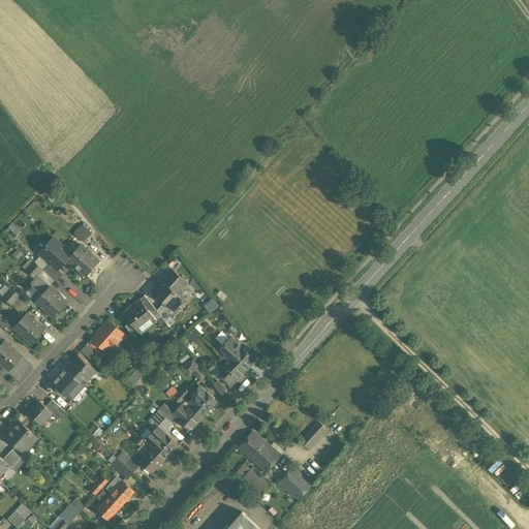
[(3,231),(13,239),(20,229),(9,222),(3,231)]
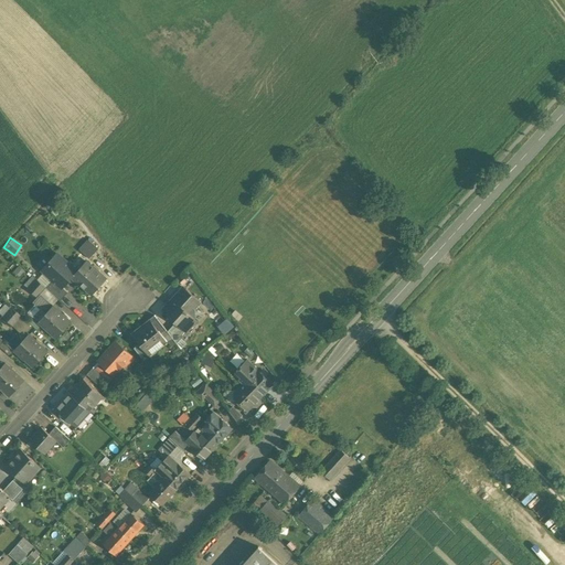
[(89,240),(80,249),(89,258),(99,248),(89,240)]
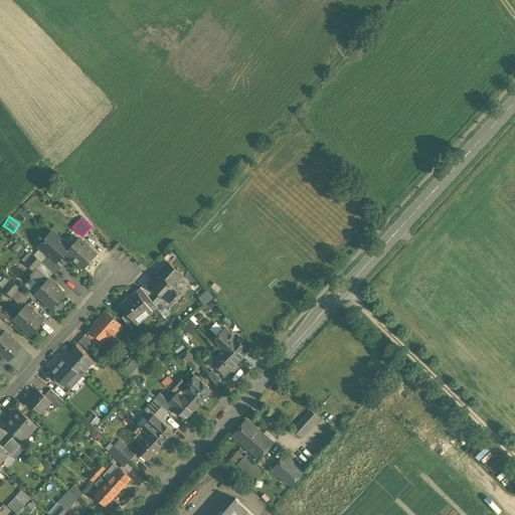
[(70,247),(53,231),(39,246),(48,254),(56,262),(57,262),(65,252),(70,247)]
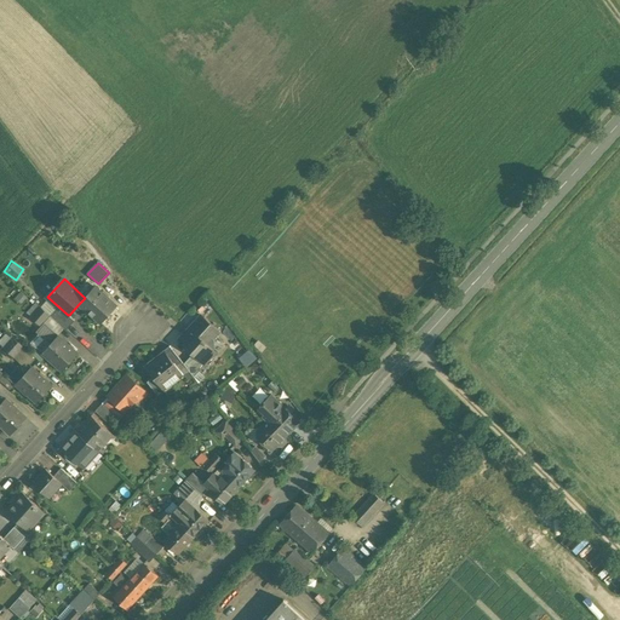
[(118,306),(95,286),(85,298),(79,304),(87,313),(89,311),(102,323),(118,306)]
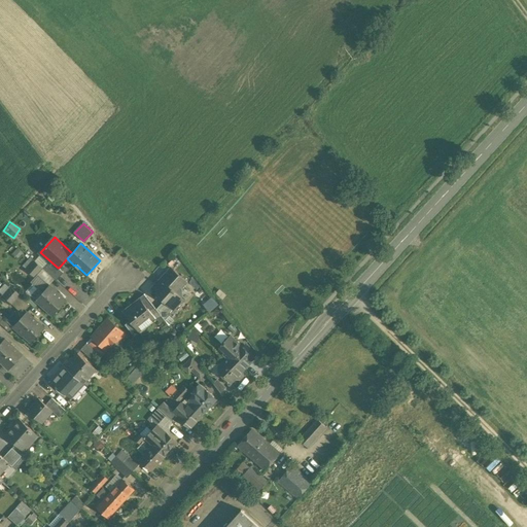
[(19,257),(23,251),(15,248),(12,253),(19,257)]
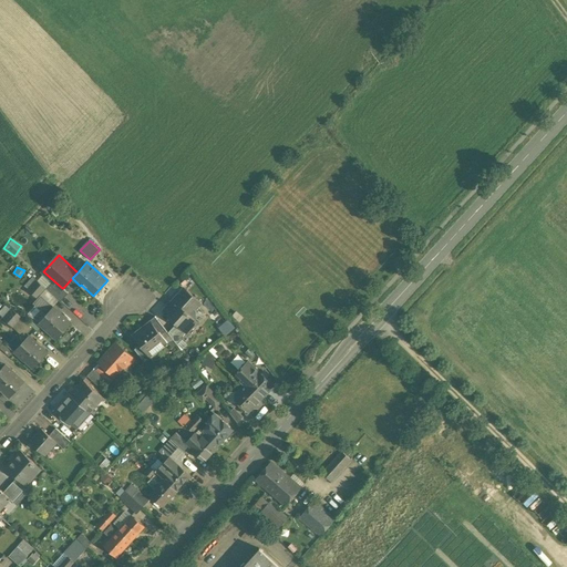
[(47,288),(38,280),(29,290),(38,298),(47,288)]
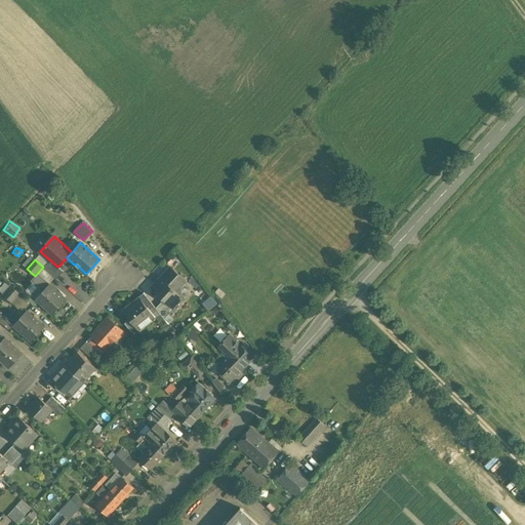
[(57,267),(49,259),(43,267),(56,279),(64,272),(58,267),(57,267)]
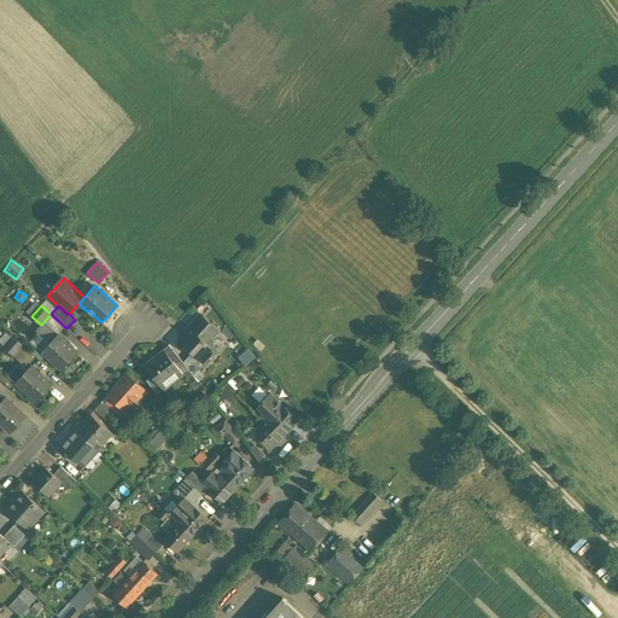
[(202,314),(188,327),(191,328),(181,340),(193,351),(205,363),(205,362),(216,350),(208,343),(219,330),(202,314)]
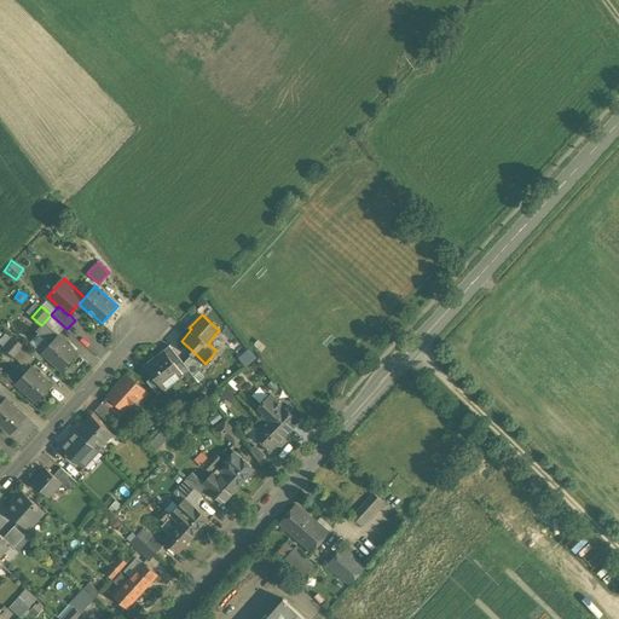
[(51,342),(58,335),(47,324),(40,331),(47,339),(51,342)]
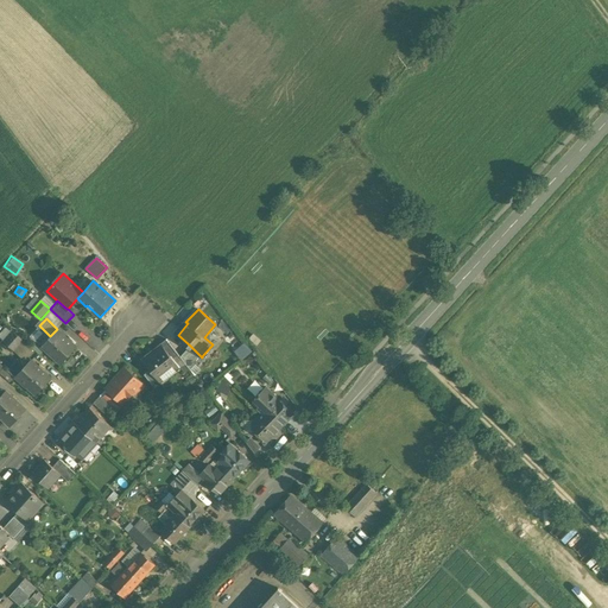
[(67,339),(57,330),(57,329),(50,336),(42,346),(62,363),(76,347),(67,339)]
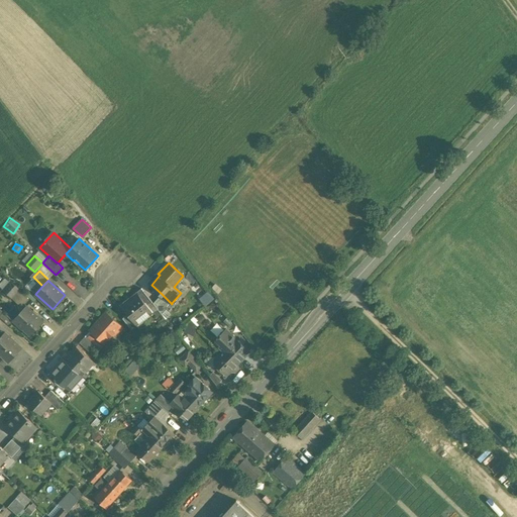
[(19,289),(11,282),(3,290),(11,298),(19,289)]
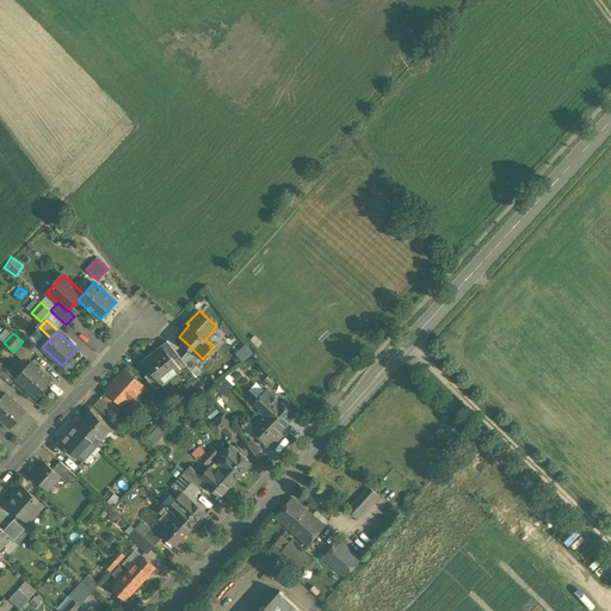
[(42,347),(50,338),(47,334),(38,344),(42,347)]
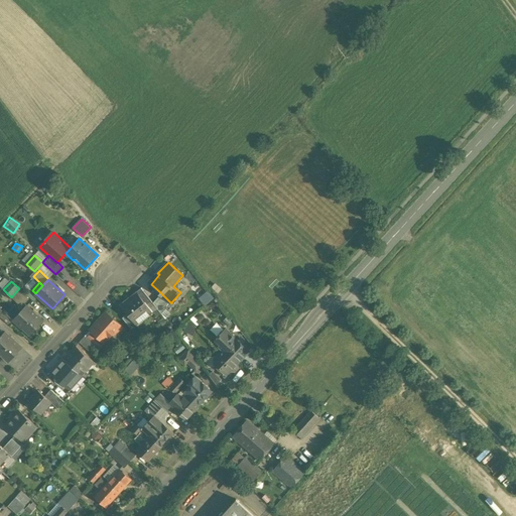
[(152,301),(142,287),(141,288),(143,290),(139,294),(147,305),(152,301)]
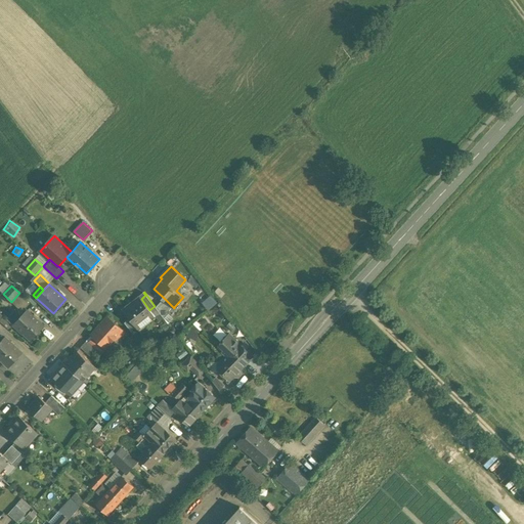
[(208,309),(216,302),(210,294),(201,302),(208,309)]
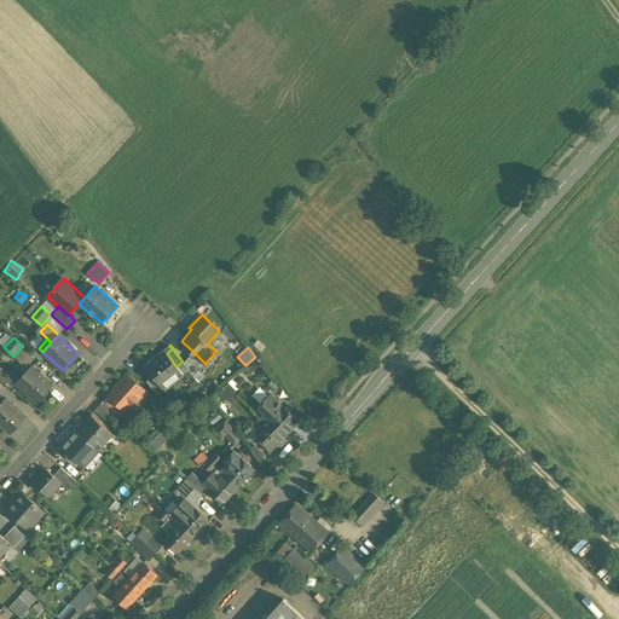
[(194,352),(184,363),(194,376),(206,364),(194,352)]
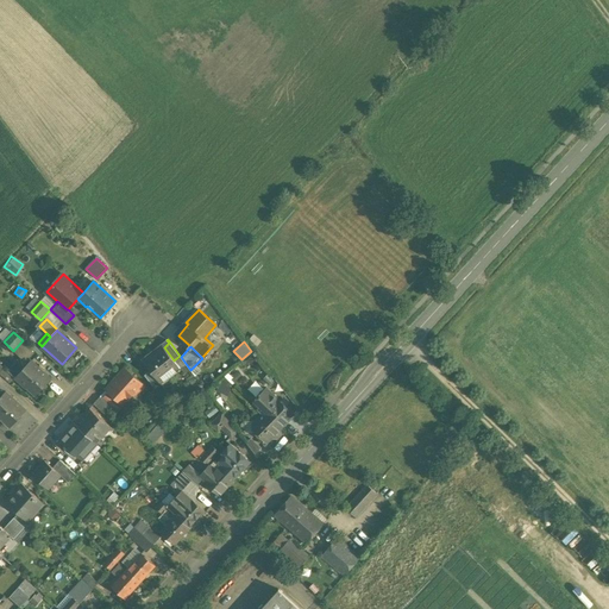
[(164,347),(157,352),(155,349),(155,350),(143,359),(158,380),(167,374),(168,377),(180,368),(174,360),(164,347)]
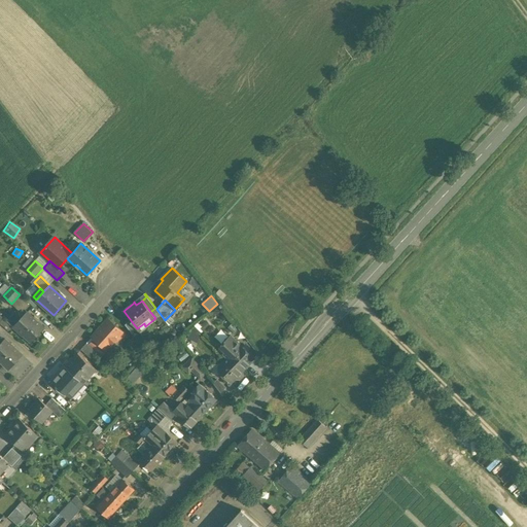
[(44,327),(27,312),(13,326),(23,336),(24,335),(32,342),(44,327)]
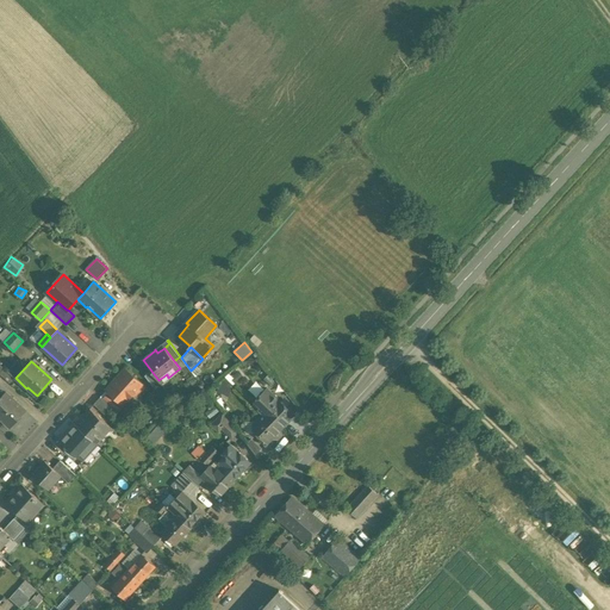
[(126,369),(107,390),(109,392),(124,406),(136,393),(138,396),(145,387),(143,385),(126,369)]
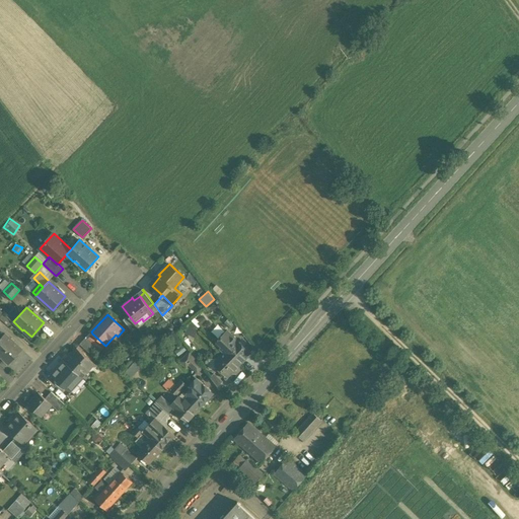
[(184,330),(193,337),(198,330),(190,324),(184,330)]
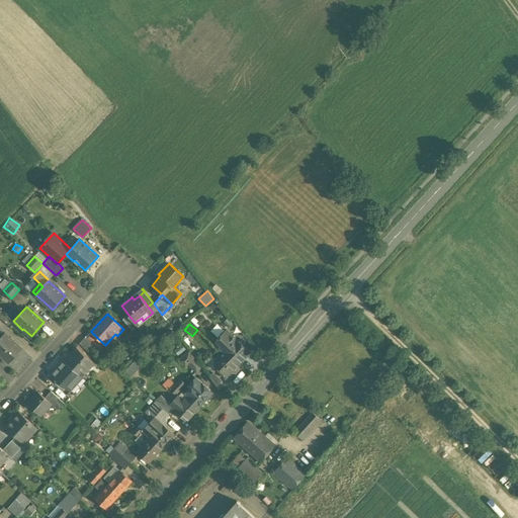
[(250,352),(227,331),(219,339),(224,344),(220,348),(224,352),(226,351),(239,363),(250,352)]
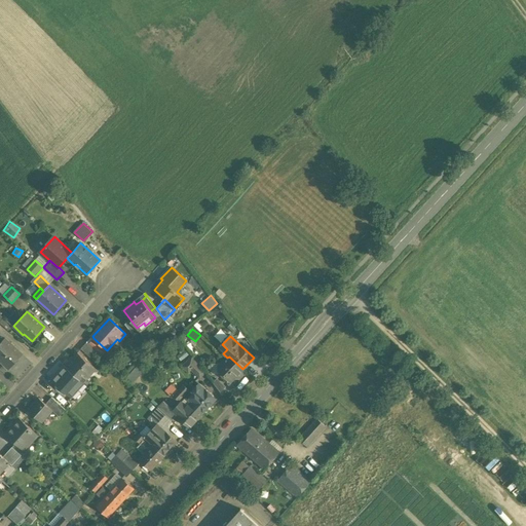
[(4,339),(0,343),(0,361),(1,362),(2,361),(10,369),(23,354),(5,338),(4,339)]
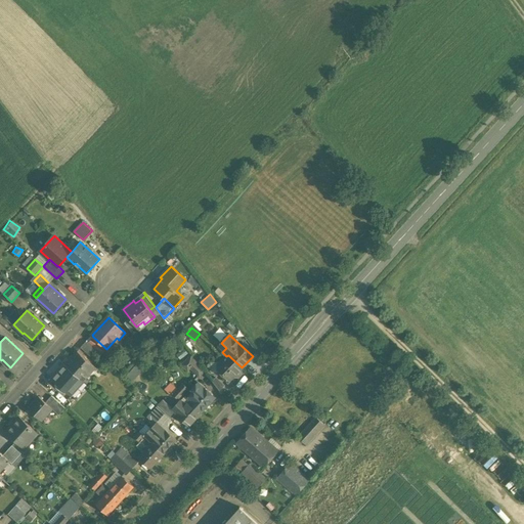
[(93,337),(88,343),(96,350),(101,354),(106,349),(93,337)]
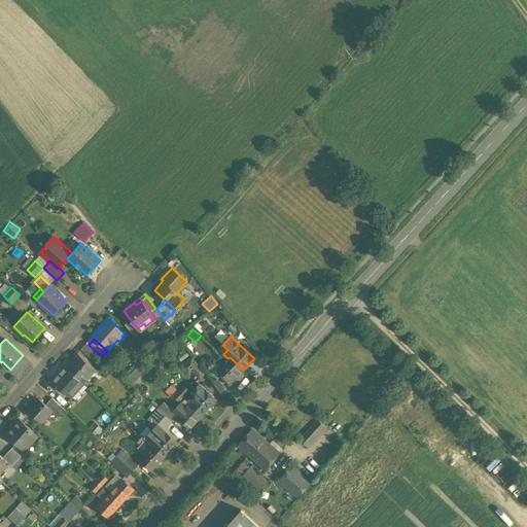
[(89,345),(88,343),(81,349),(92,358),(97,352),(89,345)]
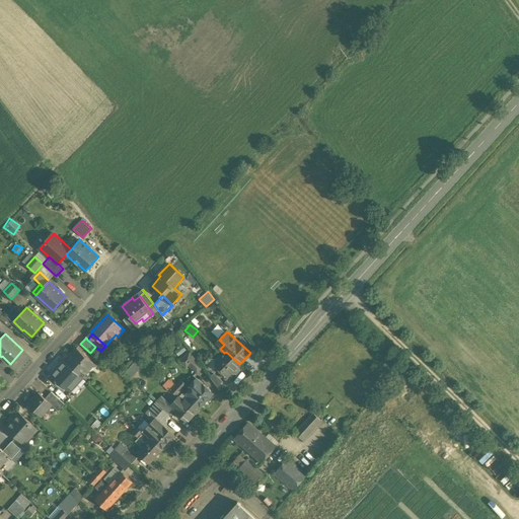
[(77,348),(65,361),(83,377),(95,364),(77,348)]
